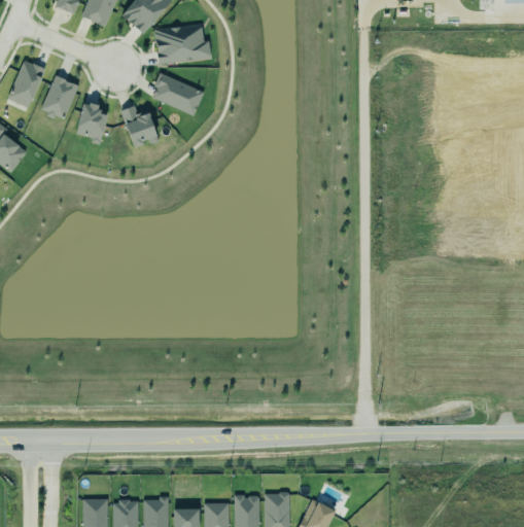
[(78,0),(72,13),(54,5),(56,0),(78,0)]
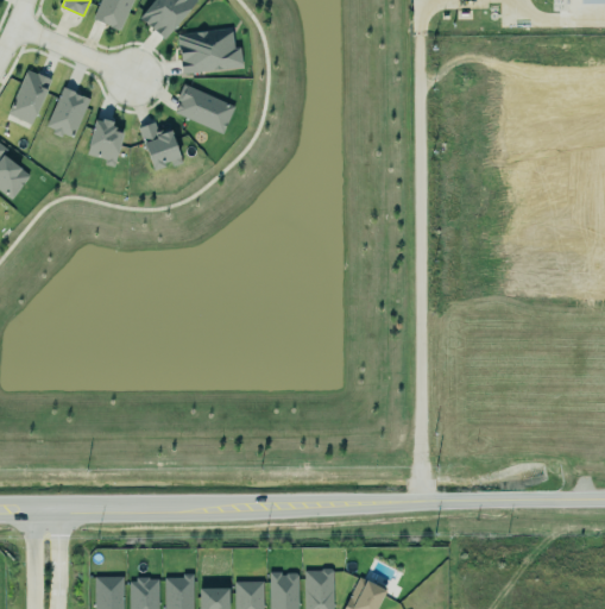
[(102,0),(95,19),(121,31),(134,0),(102,0)]
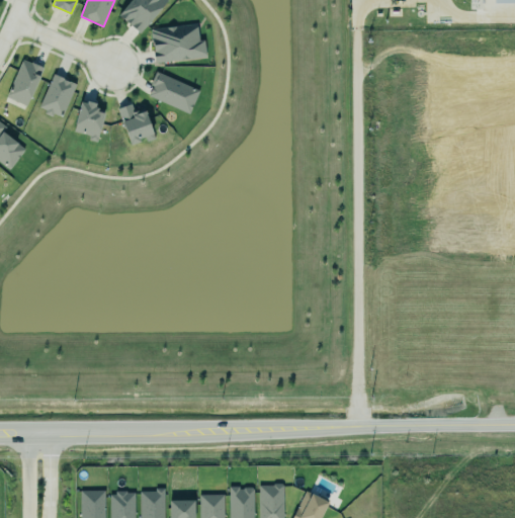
[(130,0),(117,15),(139,32),(166,0),(130,0)]
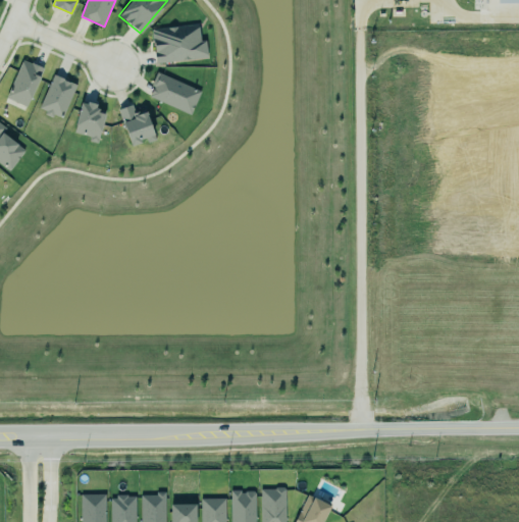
[(152,29),(198,23),(200,41),(205,40),(207,56),(186,59),(156,62),(154,56),(155,52),(154,45),(152,38),(152,33),(152,31),(152,29)]
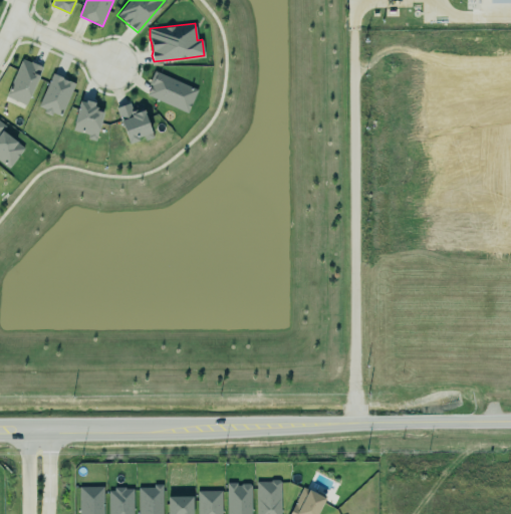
[(31,61),(42,66),(39,75),(29,97),(25,104),(6,95),(7,93),(21,60),(22,59),(30,62),(31,61)]
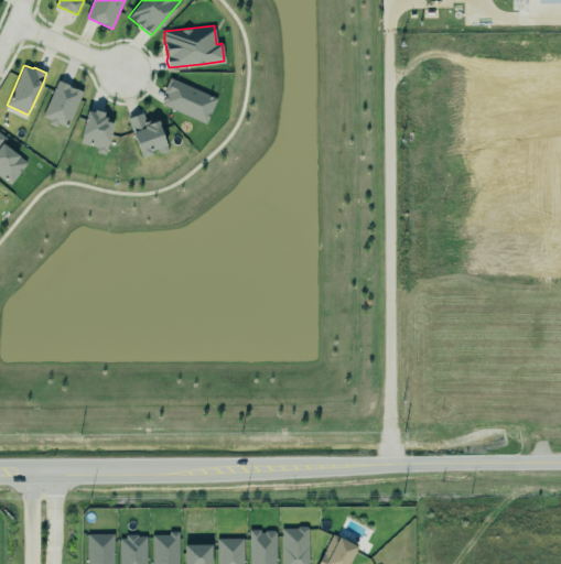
[(170,77),(163,91),(165,93),(161,104),(206,123),(217,98),(170,77)]
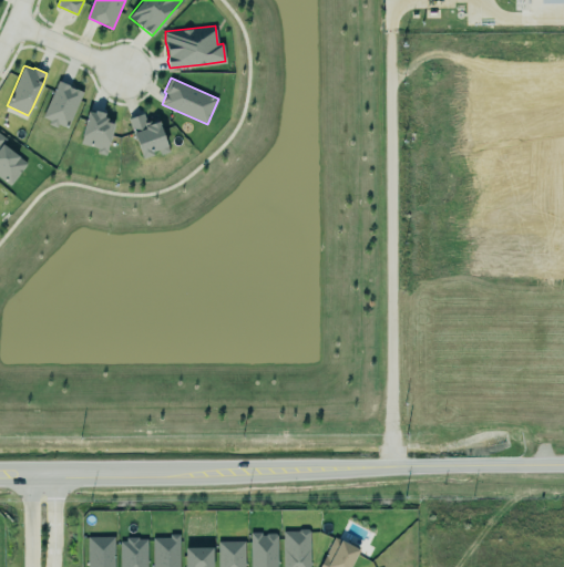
[(42,116),(50,120),(48,124),(57,127),(59,124),(67,129),(83,92),(75,89),(75,90),(69,86),(69,85),(58,81),(42,116)]
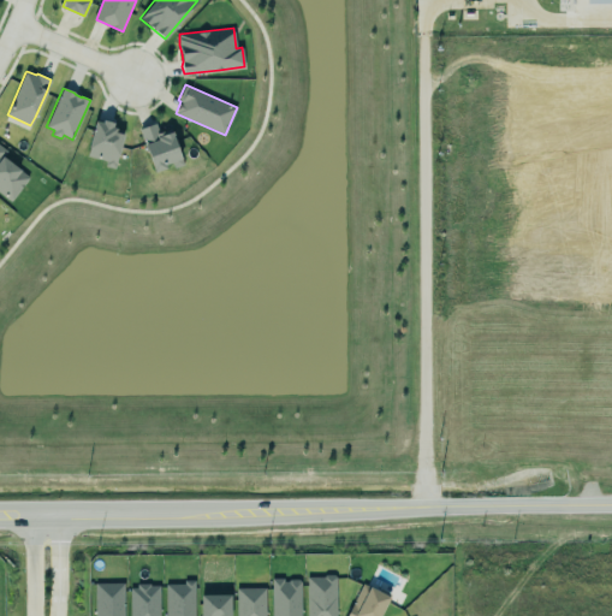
[(95,120),(87,155),(106,160),(105,165),(116,169),(125,134),(117,131),(118,128),(112,126),(113,122),(102,119),(102,123),(95,120)]
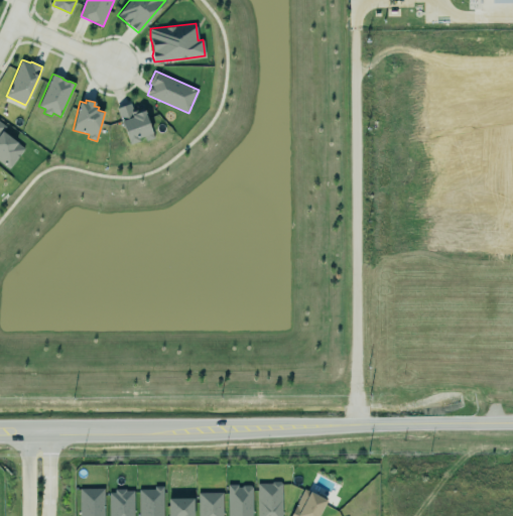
[(119,108),(131,144),(147,139),(147,141),(156,138),(146,110),(136,113),(132,104),(119,108)]
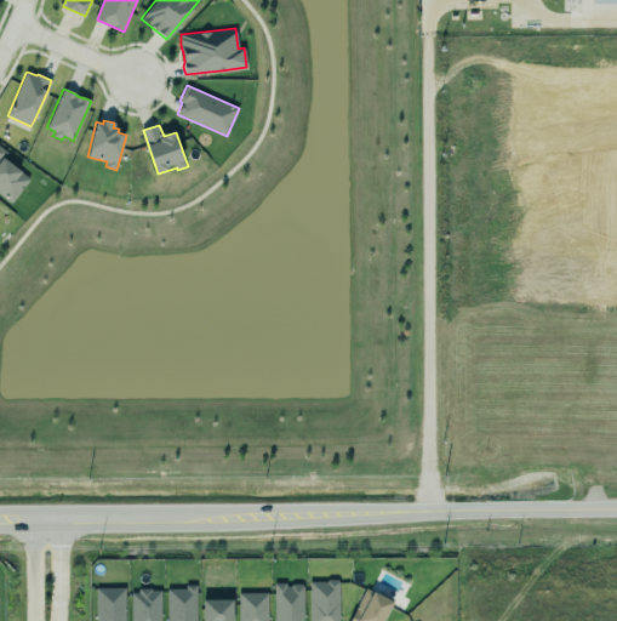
[(0,146),(7,152),(3,158),(29,178),(11,203),(0,194),(0,146)]
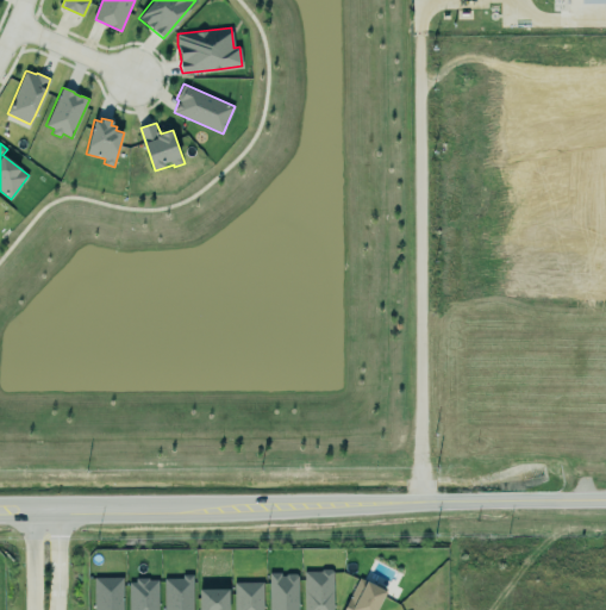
[(336,609),(336,571),(306,571),(306,609),(336,609)]
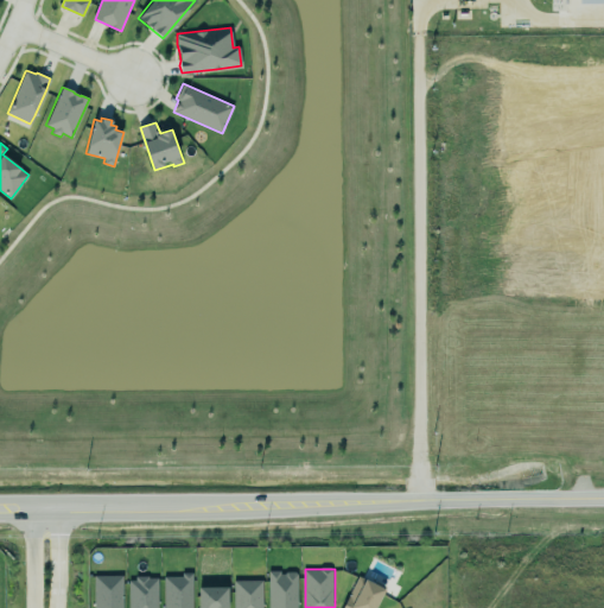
[(271,607),(299,607),(299,571),(271,571),(271,607)]
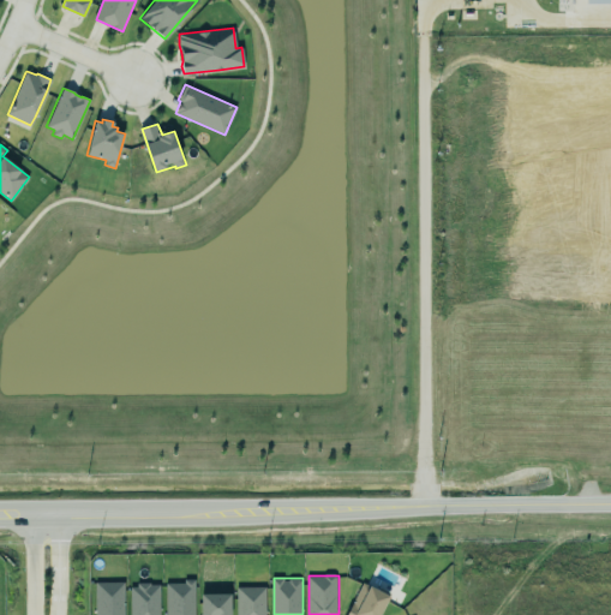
[(126,614),(126,581),(97,583),(97,614),(126,614)]
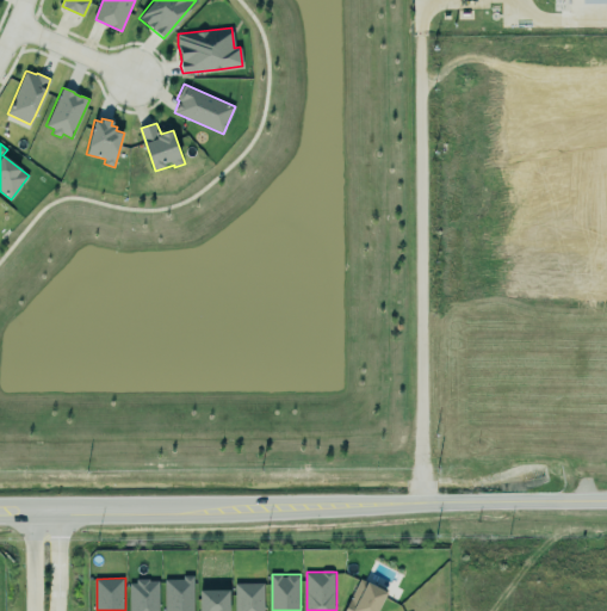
[(196,610),(196,578),(167,578),(167,610),(196,610)]
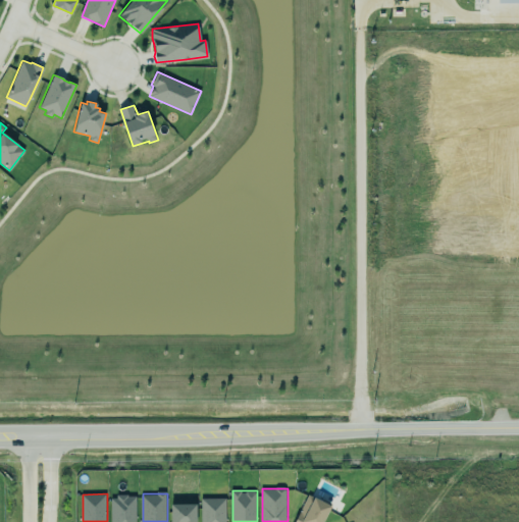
[(324,521),(332,506),(310,494),(296,521),(324,521)]
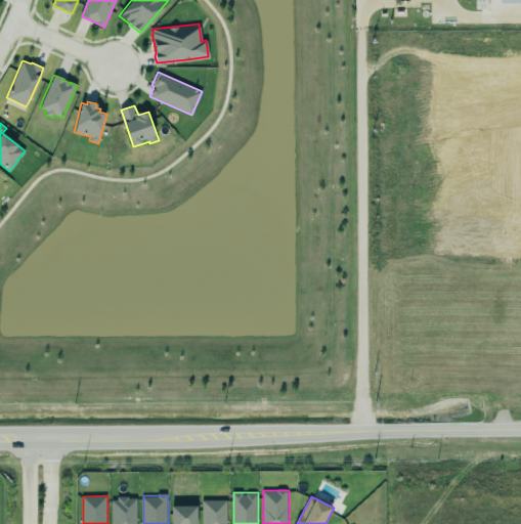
[(113,498),(113,523),(137,523),(138,498),(113,498)]
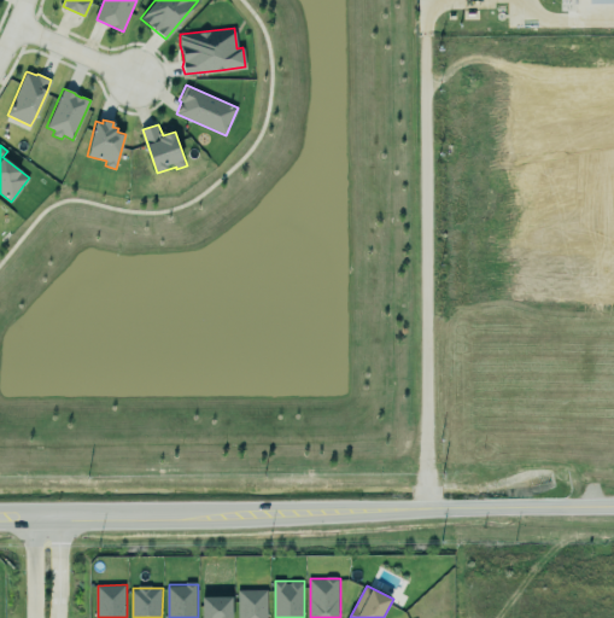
[(239,590),(239,617),(269,617),(269,590),(239,590)]
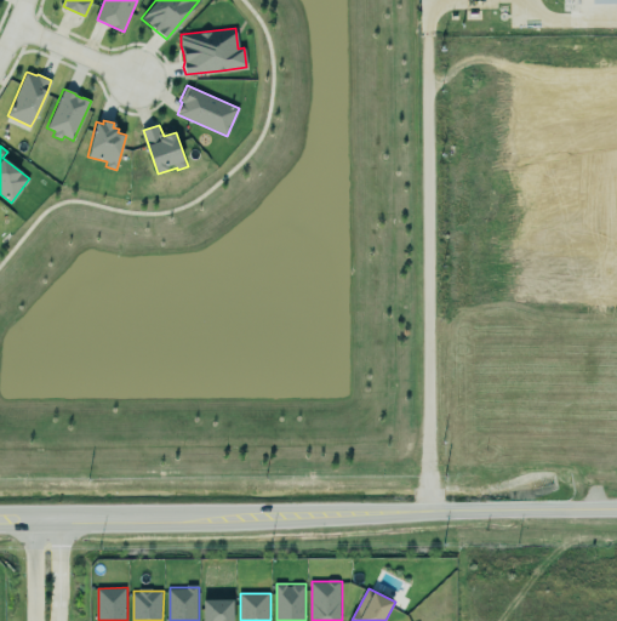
[(235,620),(235,599),(205,600),(205,620),(235,620)]
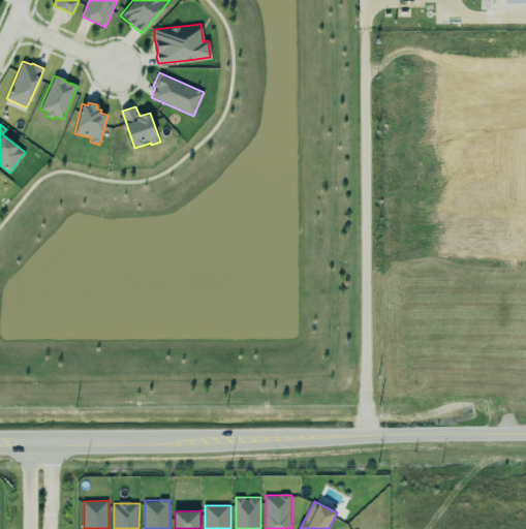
All buildings are outlined.
